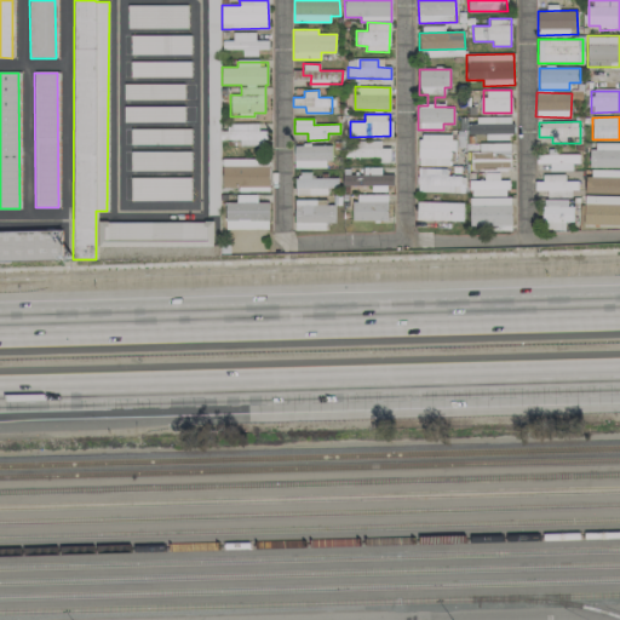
[(259,124),(224,122),(223,139),(240,141),(240,145),(267,145),(267,131),(258,131),(259,124)]
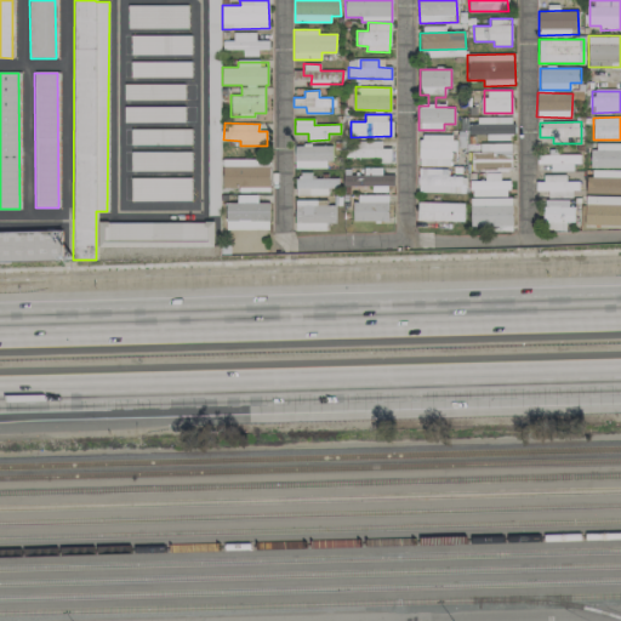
[(455,135),(420,135),(420,166),(454,166),(455,135)]
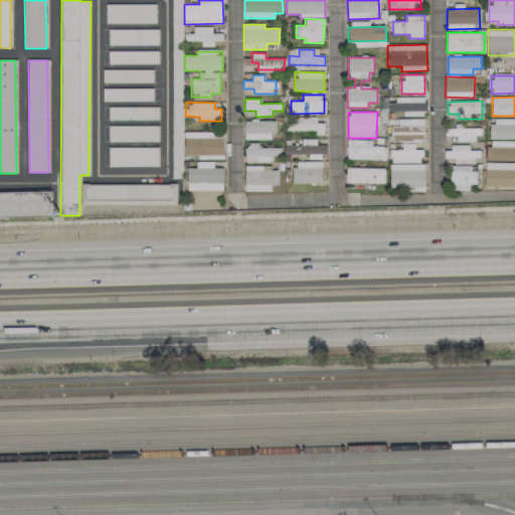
[(316,118),(287,117),(287,131),(316,131),(316,136),(325,136),(325,123),(316,123),(316,118)]
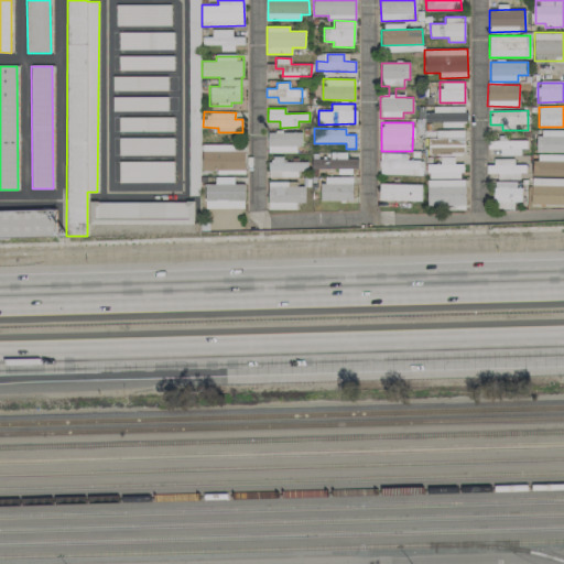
[(464,130),(437,131),(437,138),(429,139),(430,154),(464,153),(464,130)]
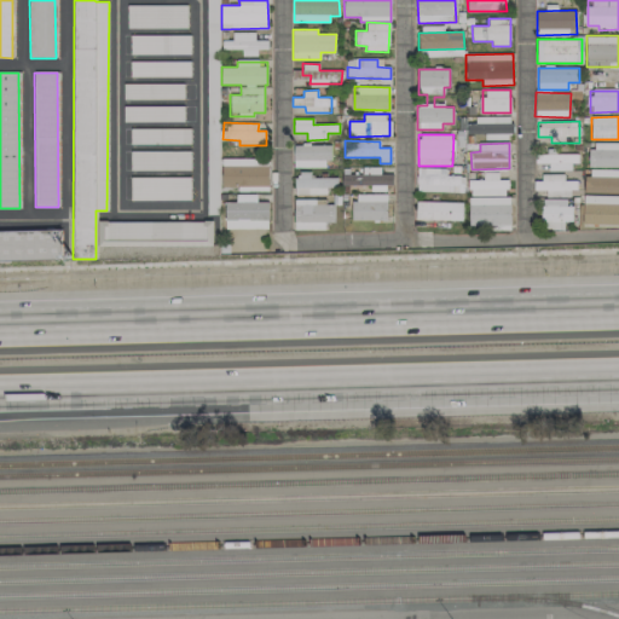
[(590,167),(618,166),(618,143),(591,143),(590,167)]
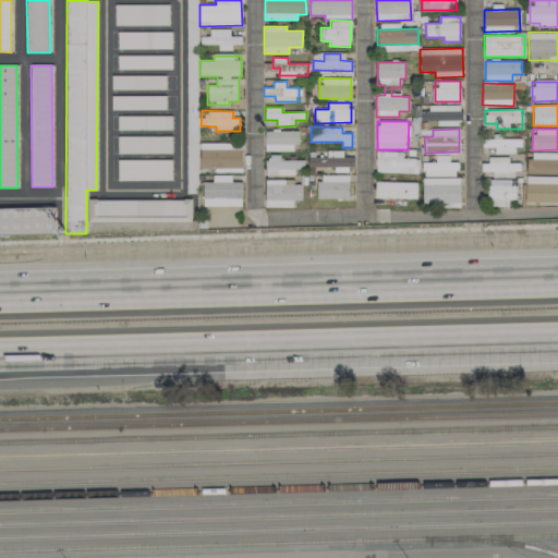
[(296,152),(296,131),(265,131),(265,150),(296,152)]
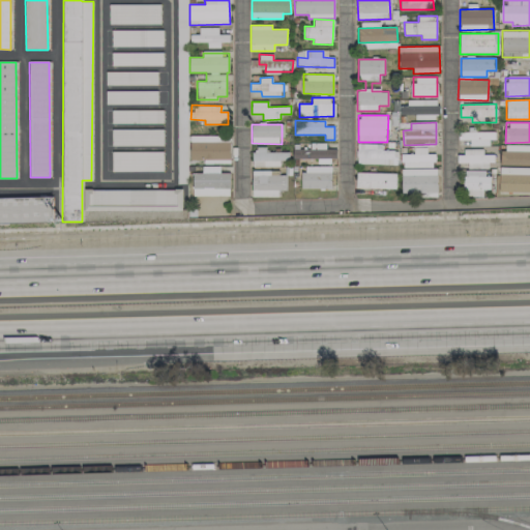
[(493,145),(492,131),(459,133),(459,140),(469,140),(470,146),(493,145)]
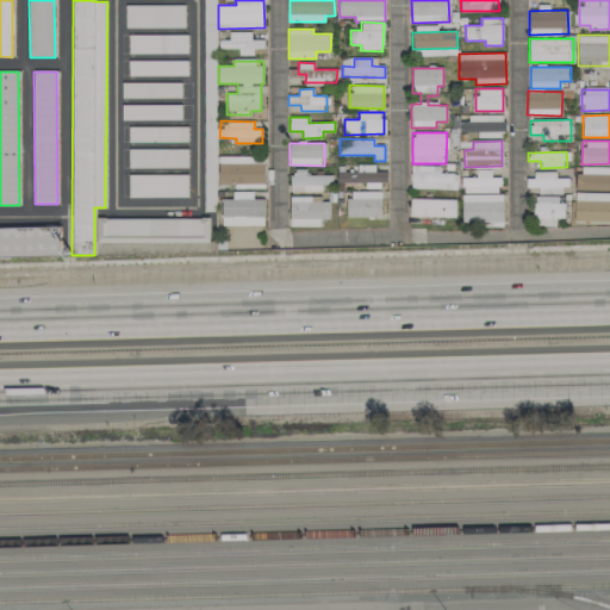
[(265,190),(265,156),(219,156),(219,184),(235,185),(235,190),(265,190)]
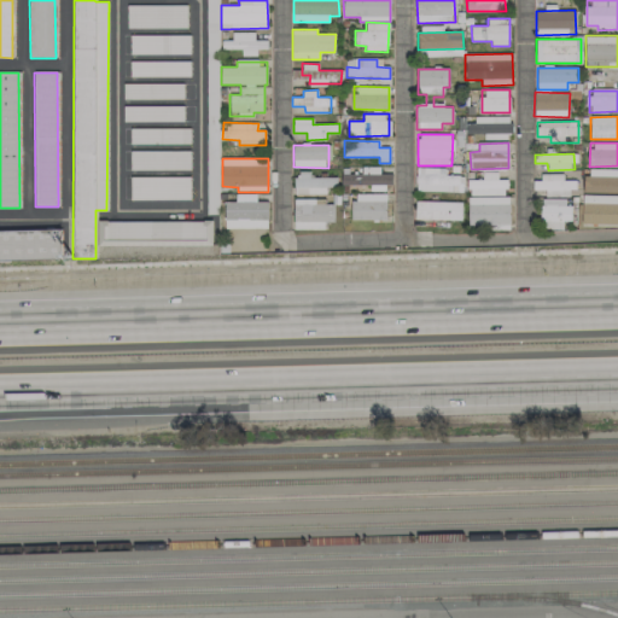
[(342,174),(342,184),(391,186),(392,174),(383,174),(383,168),(368,167),(368,175),(342,174)]
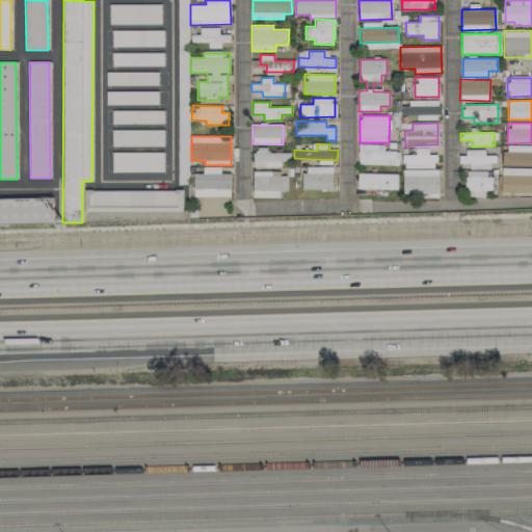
[(383,144),(358,143),(358,164),(395,165),(395,151),(383,151),(383,144)]
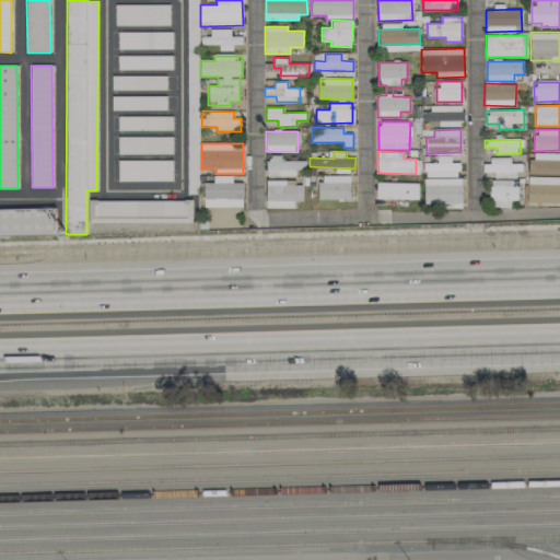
[(559,152),(531,153),(531,176),(559,175),(559,152)]
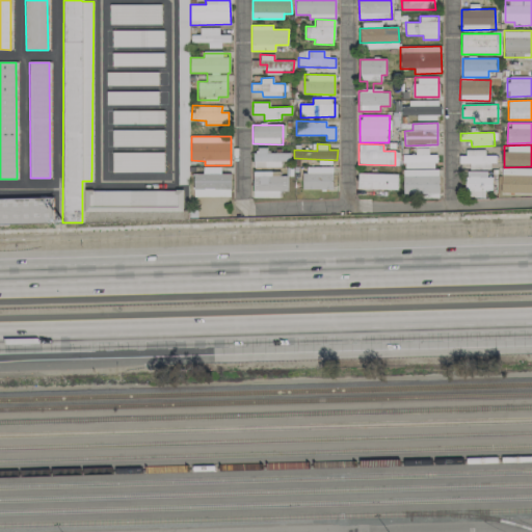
[(255,167),(282,167),(282,160),(290,160),(290,152),(267,153),(267,148),(255,148),(255,167)]
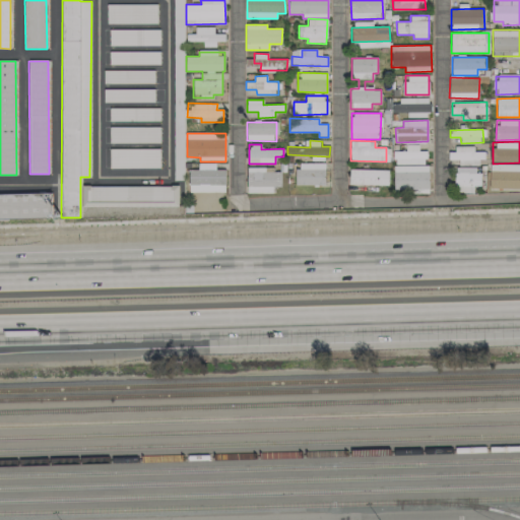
[(395,151),(395,165),(427,165),(427,151),(418,151),(418,144),(406,144),(406,151),(395,151)]
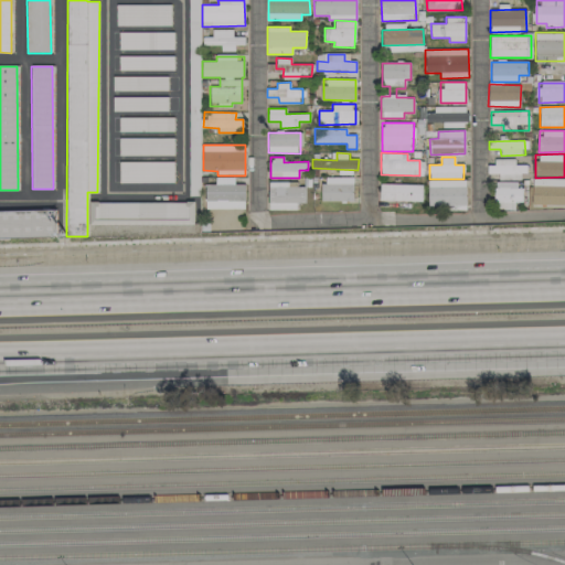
[(488,161),(488,174),(499,173),(499,180),(524,180),(524,164),(515,164),(515,160),(488,161)]
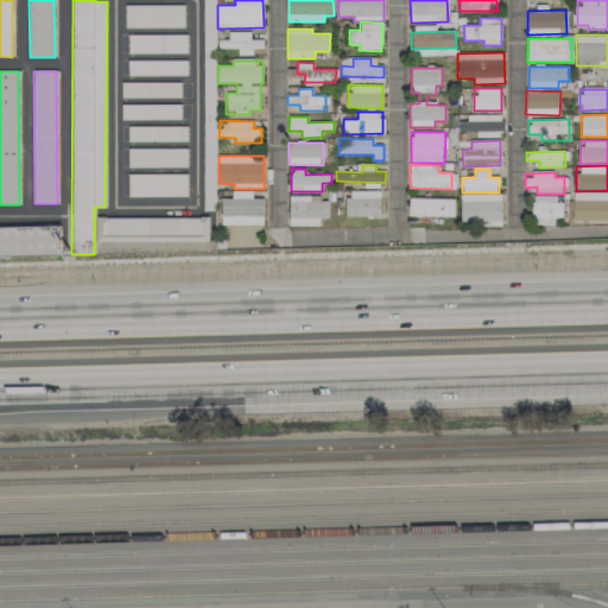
[(264,225),(264,198),(252,198),(252,190),(232,191),(233,198),(221,198),(222,225),(264,225)]
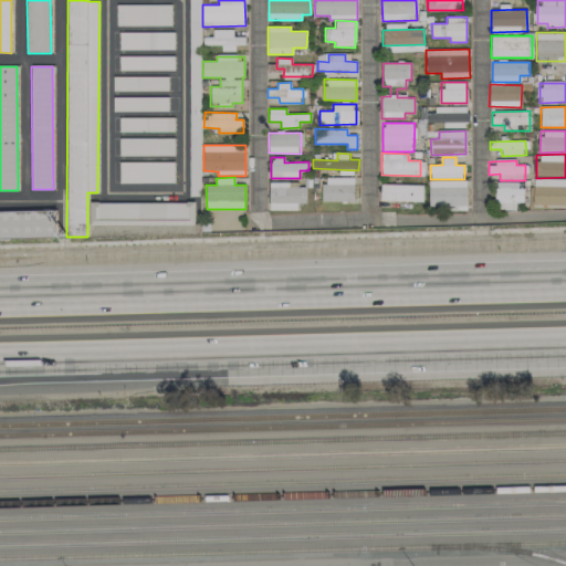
[(354,202),(354,178),(324,177),(323,201),(354,202)]
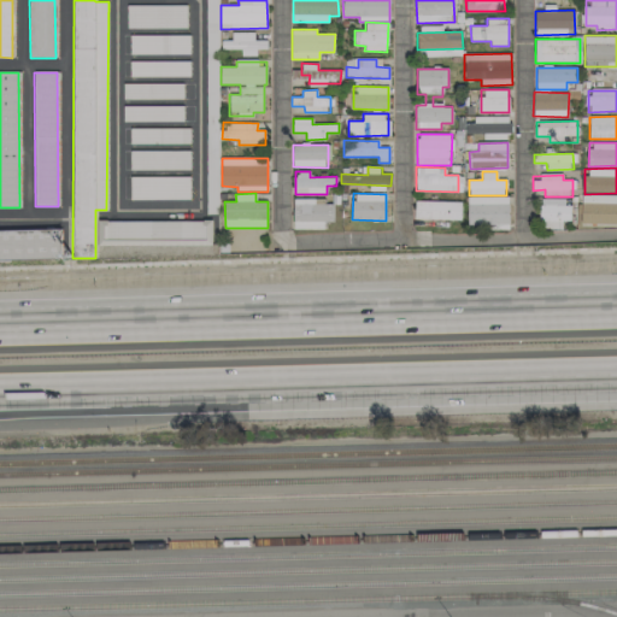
[(582,223),(616,223),(616,194),(582,194),(582,223)]
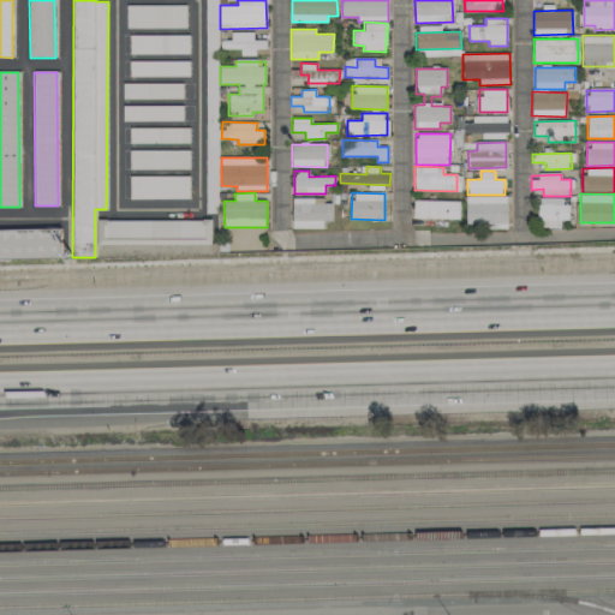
[(507,196),(466,197),(467,225),(507,225),(507,196)]
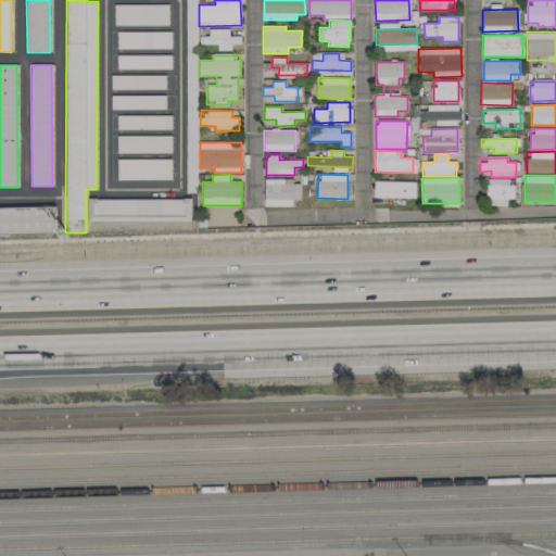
[(292,206),(292,200),(300,200),(300,184),(283,184),(283,178),(264,179),(265,206),(292,206)]
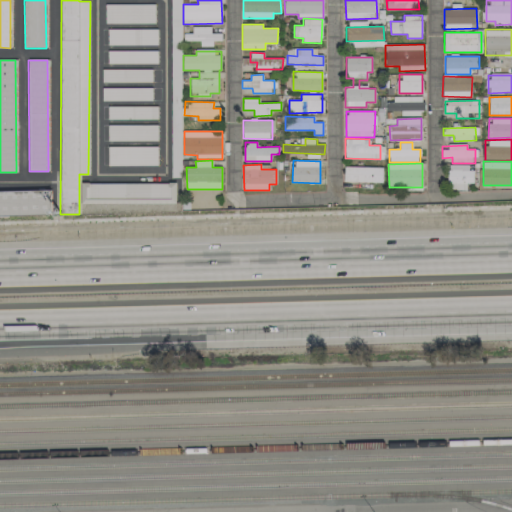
[(383,167),(345,167),(344,182),(382,183),(383,167)]
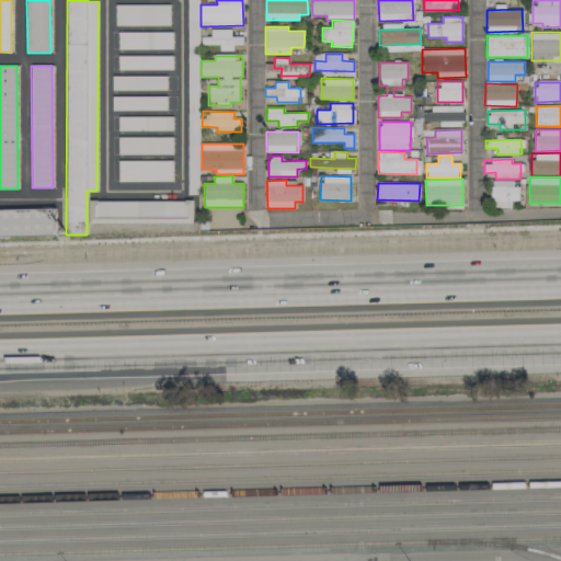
[(0,237),(55,236),(55,208),(0,209),(0,237)]
